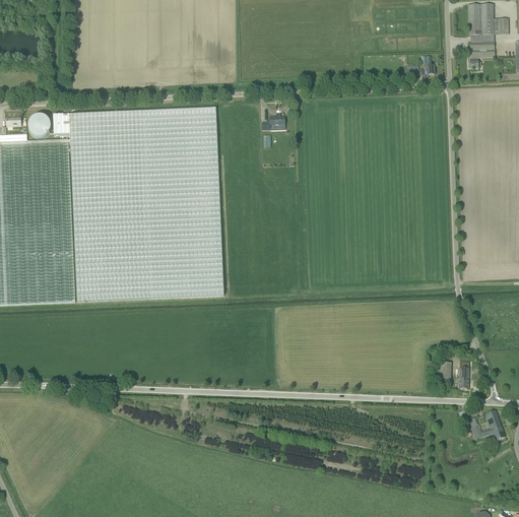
[(493,3),(467,4),(467,26),(493,25),(508,24),(507,17),(493,17),(493,3)]
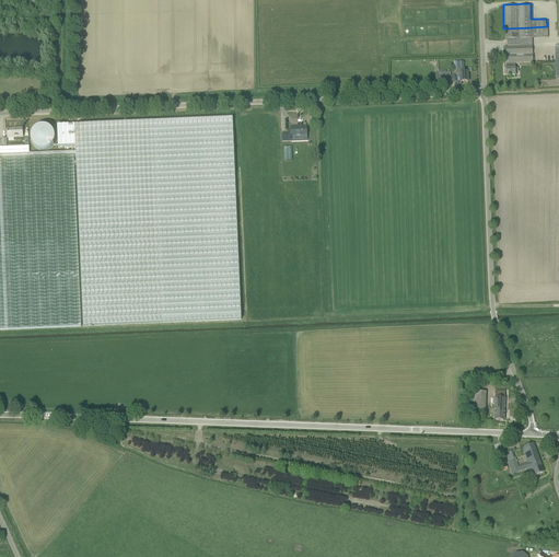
[(504,66),(504,73),(514,72),(514,69),(517,69),(517,65),(513,65),(513,60),(532,60),(531,36),(547,35),(547,26),(531,27),(503,28),(503,37),(505,36),(505,38),(505,45),(504,45),(504,61),(505,61),(505,66),(504,66)]
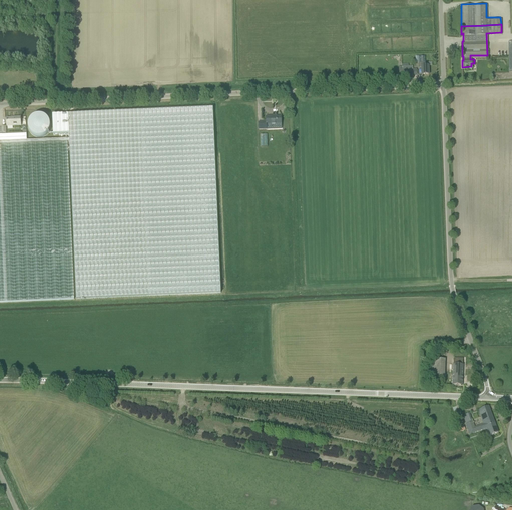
[(425,63),(424,60),(418,60),(418,65),(420,65),(421,72),(428,72),(428,63),(425,63)]
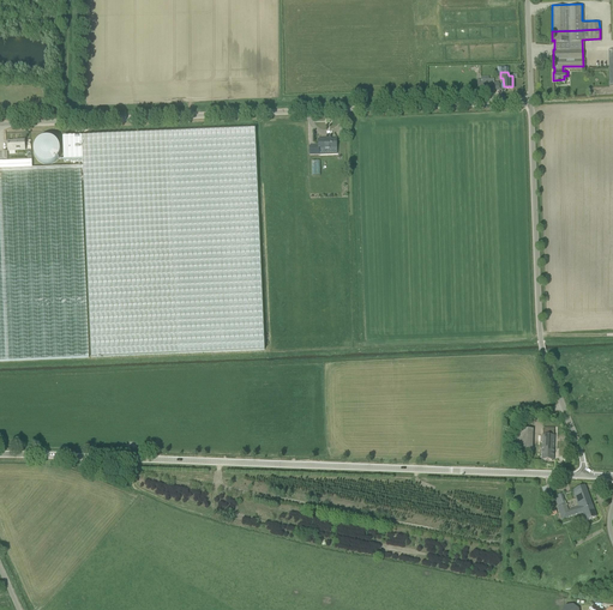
[(497,80),(488,80),(488,77),(481,77),(481,80),(481,83),(481,88),(498,88),(498,82),(497,80)]
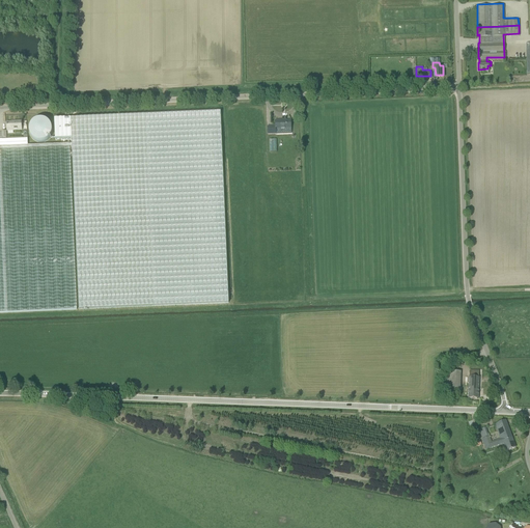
[(72,141),(68,141),(68,144),(72,144),(78,307),(228,301),(220,109),(70,115),(70,116),(54,117),(55,136),(71,136),(72,141)]
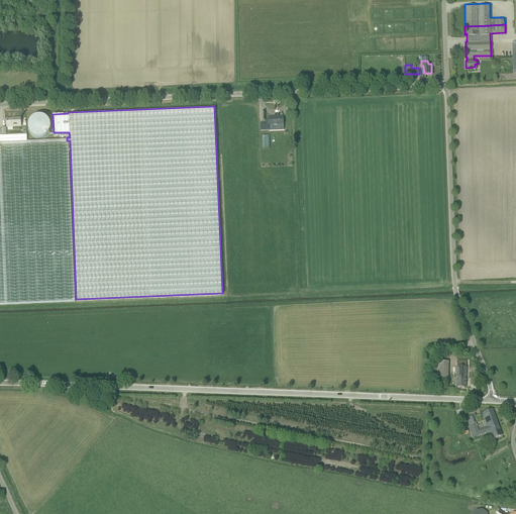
[(283,127),(283,124),(282,115),(276,115),(275,114),(267,115),(268,120),(260,120),(260,128),(283,127)]
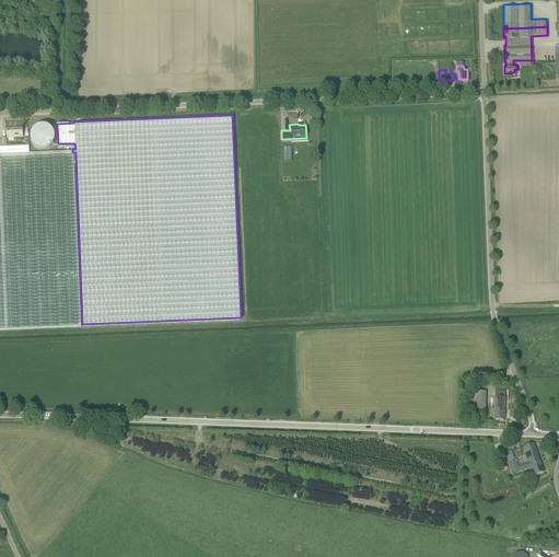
[(22,135),(22,126),(22,125),(13,126),(7,127),(7,136),(22,135)]
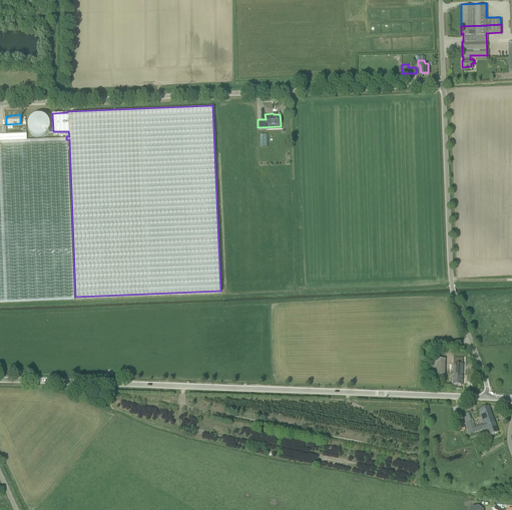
[(0,299),(73,297),(66,139),(66,136),(25,137),(25,131),(0,132),(0,299)]
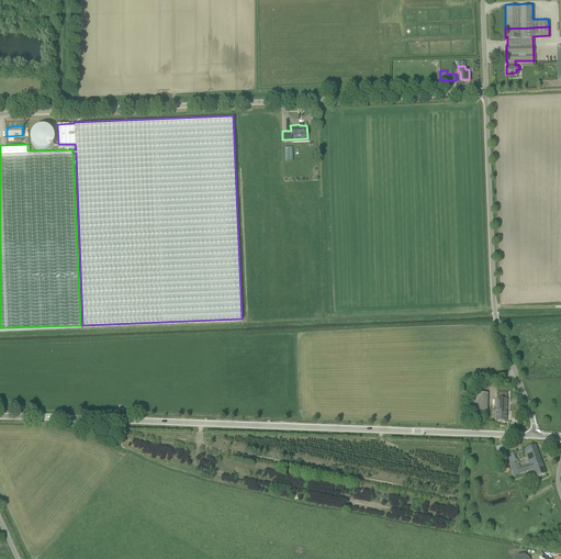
[(506,397),(506,390),(496,390),(495,418),(505,420),(506,397)]
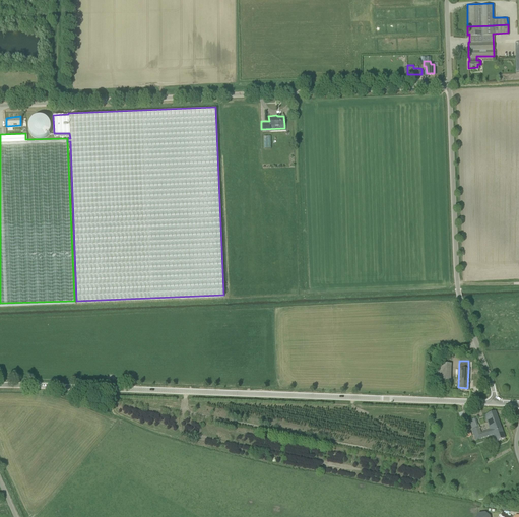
[(504,436),(494,409),(483,412),(490,428),(479,431),(477,425),(471,428),(475,437),(488,433),(493,431),(496,439),(504,436)]
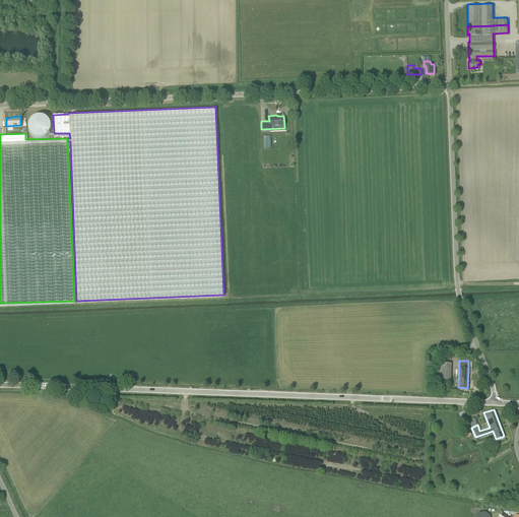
[(453,516),(467,516),(467,511),(463,511),(463,508),(454,508),(453,516)]
